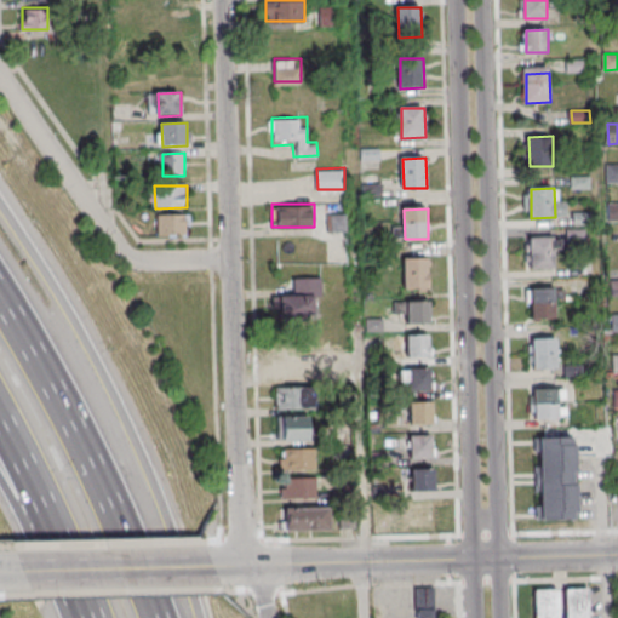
[(160,215),(188,213),(189,235),(161,236),(160,215)]
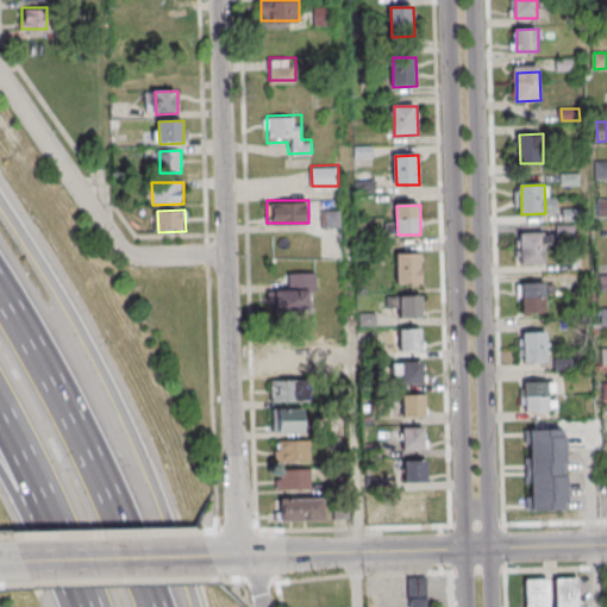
[(523,235),(545,233),(546,263),(523,263),(523,235)]
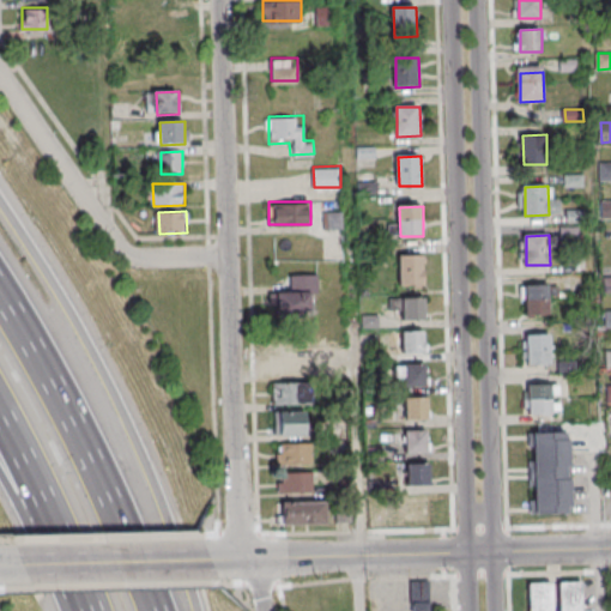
[(401,256),(424,255),(425,285),(403,285),(401,256)]
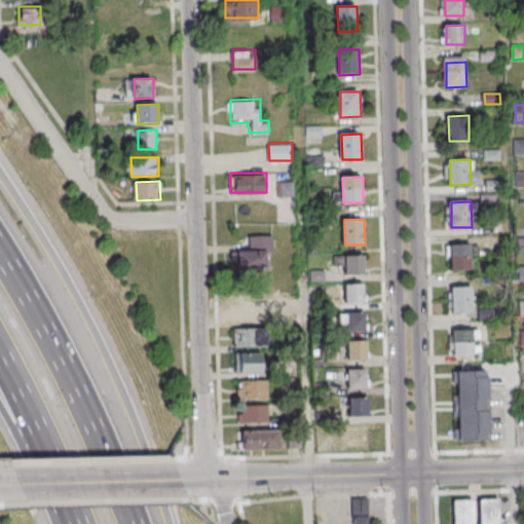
[(270,235),(252,235),(252,249),(235,249),(235,268),(270,268),(270,235)]
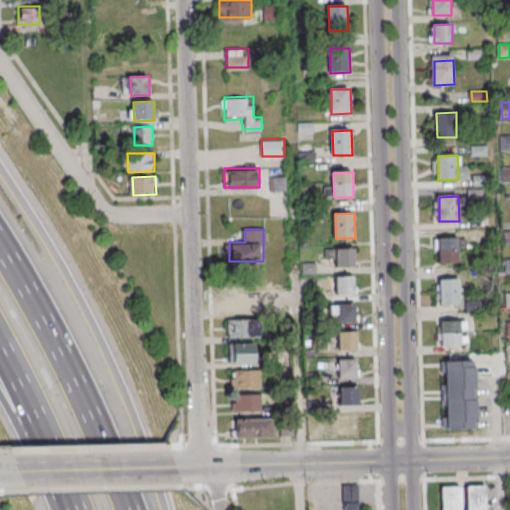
[(440,239),(459,238),(460,263),(440,263),(440,239)]
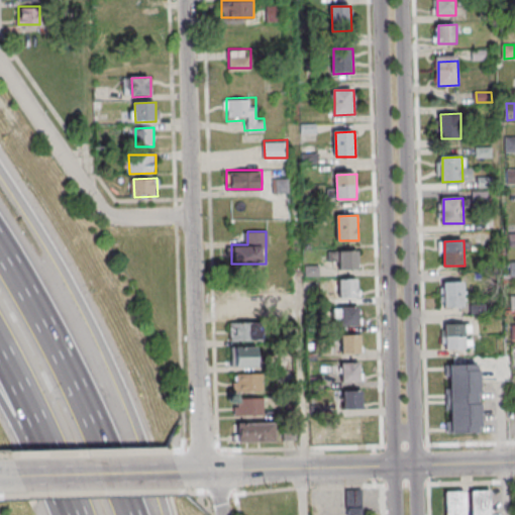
[(341,251),(359,250),(359,270),(341,271),(341,251)]
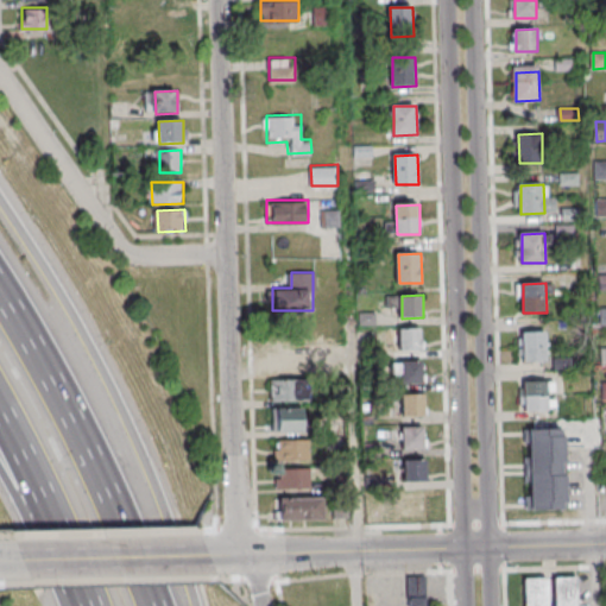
[(401,329),(422,328),(423,351),(402,352),(401,329)]
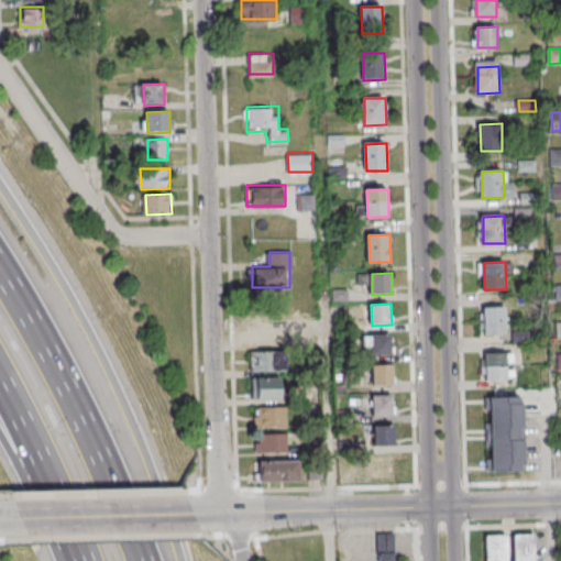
[(486,308),(507,308),(508,334),(486,336),(486,308)]
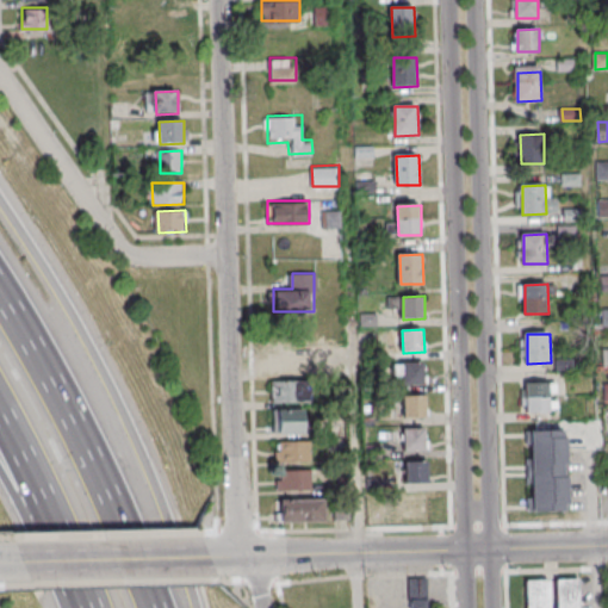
[(296,370),(296,346),(275,346),(275,370),(296,370)]
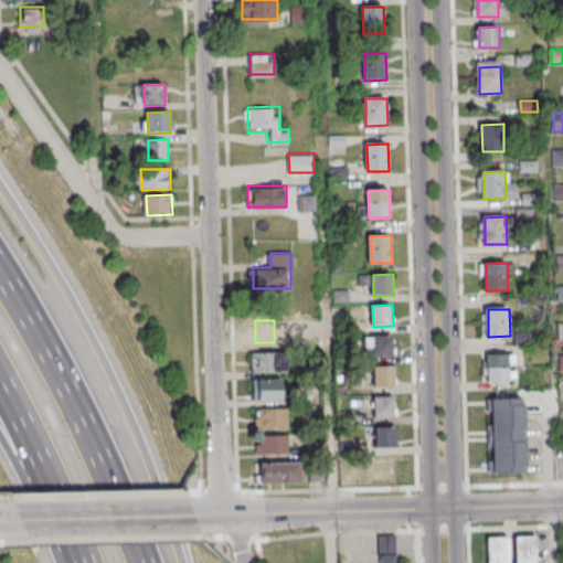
[(374,336),(394,336),(394,357),(374,357),(374,336)]
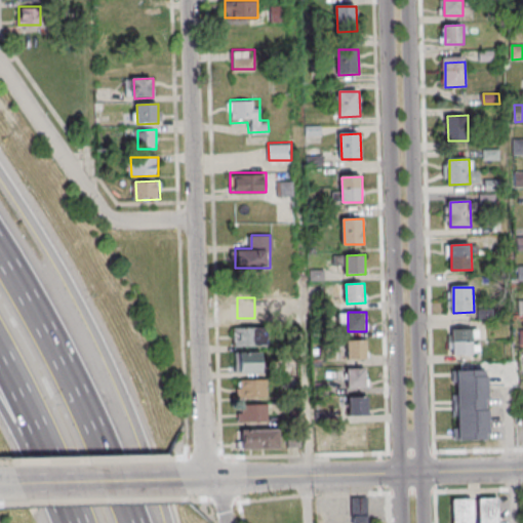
[(266,325),(235,325),(235,344),(266,344),(266,325)]
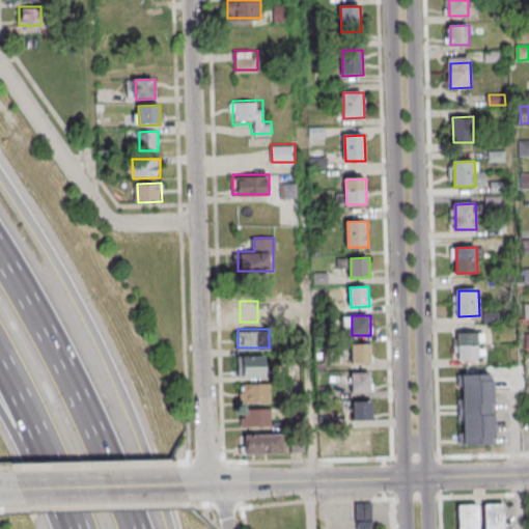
[(460,334),(479,333),(480,359),(460,359),(460,334)]
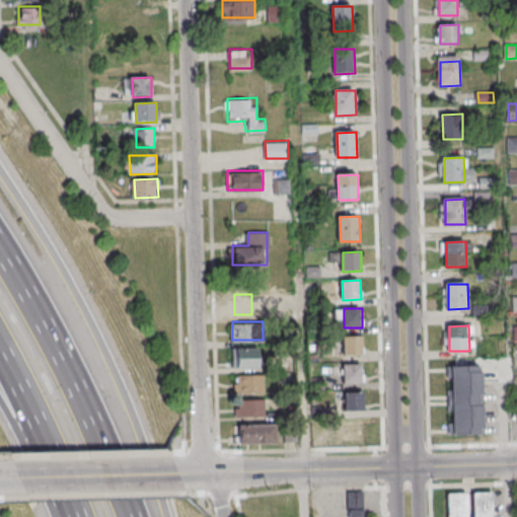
[(345,337),(363,337),(364,356),(346,356),(345,337)]
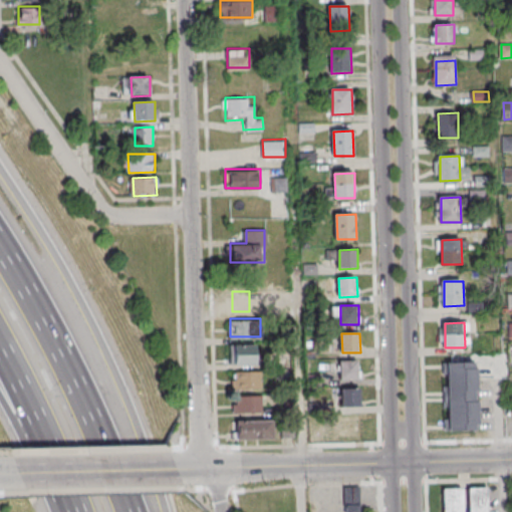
[(257,343),(230,343),(230,361),(257,361),(257,343)]
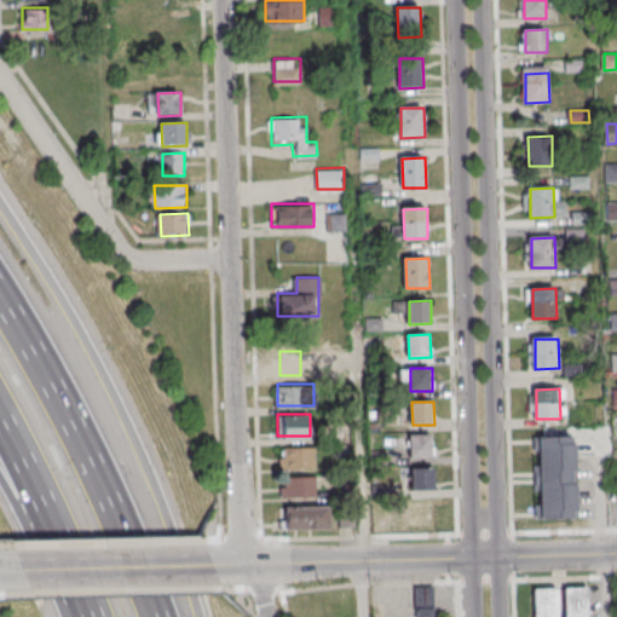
[(410,436),(432,436),(433,457),(411,459),(410,436)]
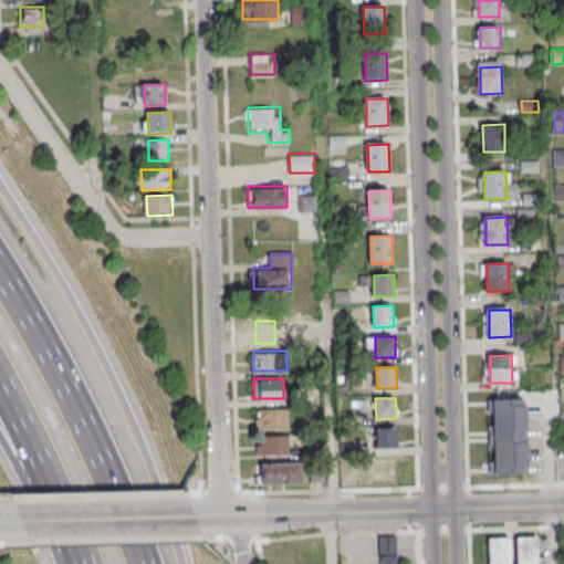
[(490,400),(524,399),(524,407),(528,407),(529,431),(525,431),(525,444),(529,444),(530,468),(525,468),(525,474),(492,476),(492,462),(495,462),(495,449),(491,449),(491,426),(494,426),(494,413),(490,413),(490,400)]
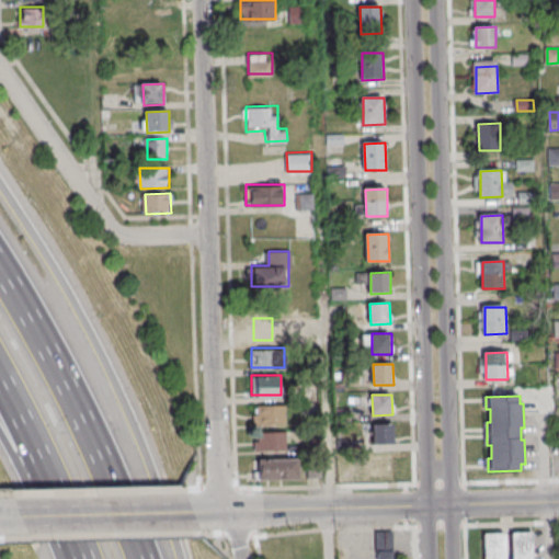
[(254,422),(285,422),(285,402),(254,402),(254,422)]
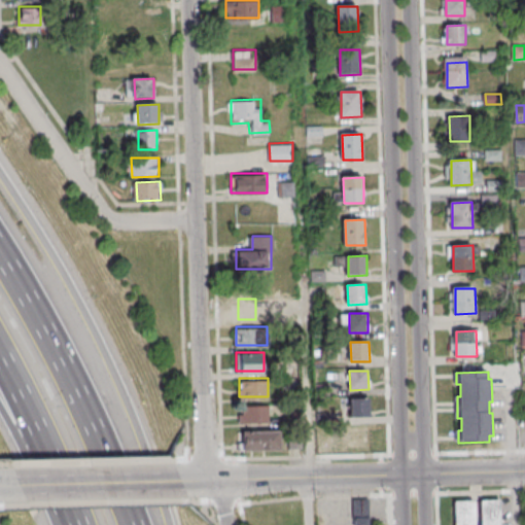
[(352,399),(371,398),(371,418),(352,418),(352,399)]
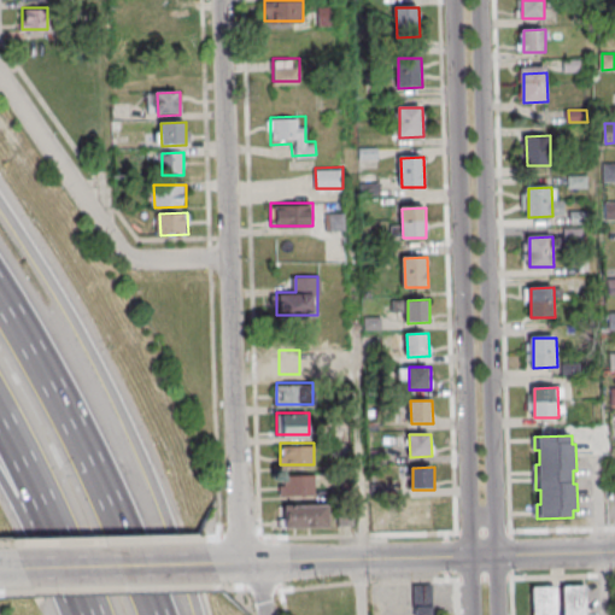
[(282,493),(316,493),(316,473),(282,473),(282,493)]
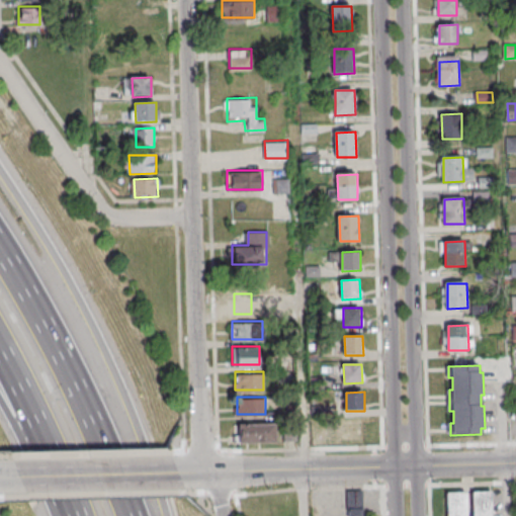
[(346,421),(365,420),(365,439),(347,439),(346,421)]
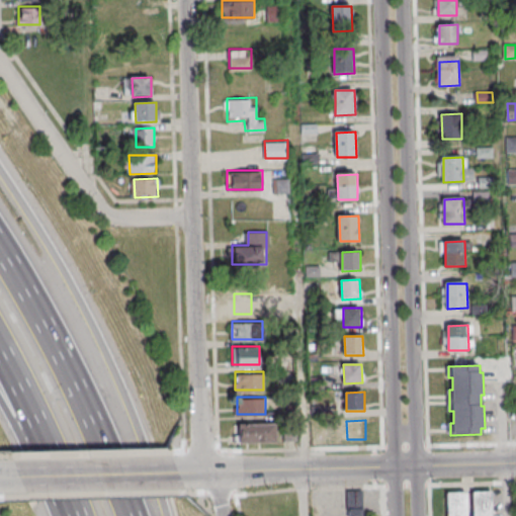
[(276,421),(239,421),(239,441),(276,441),(276,421)]
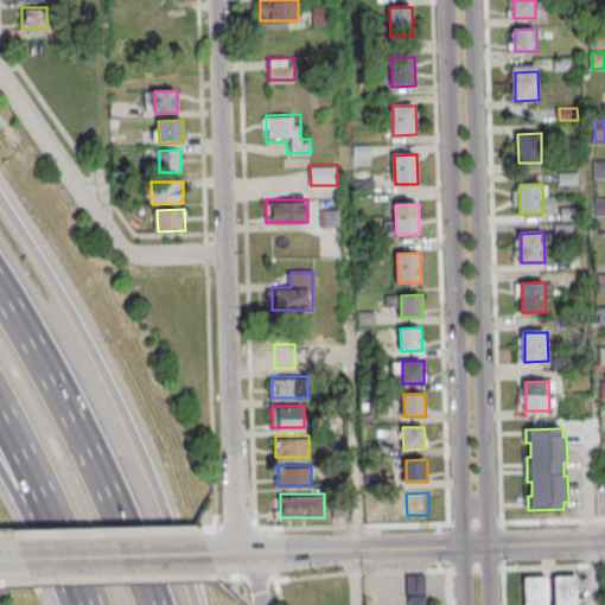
[(426,604),(427,573),(408,573),(408,604),(426,604)]
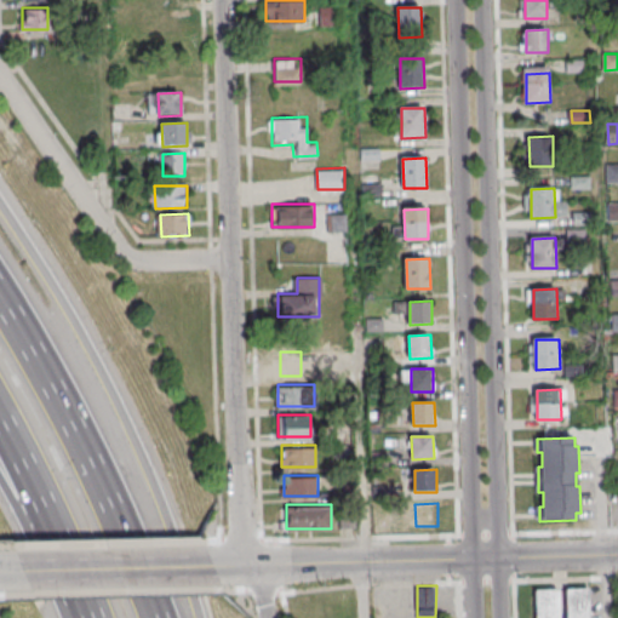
[(591,617),(591,585),(536,587),(536,617),(591,617)]
